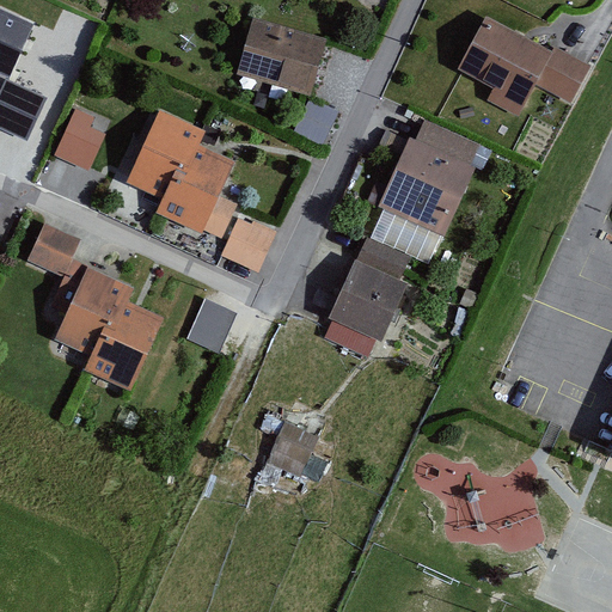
[(0,73),(10,78),(32,25),(0,8),(0,73)]
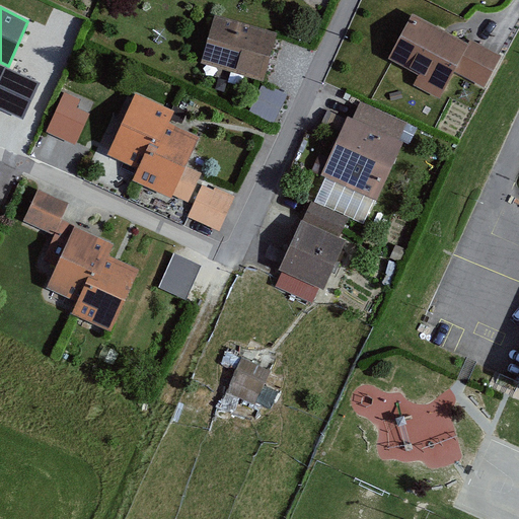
[(414,85),(440,99),(453,74),(454,72),(469,43),(449,32),(445,30),(414,13),(389,59),(392,61),(420,75),(414,85)]
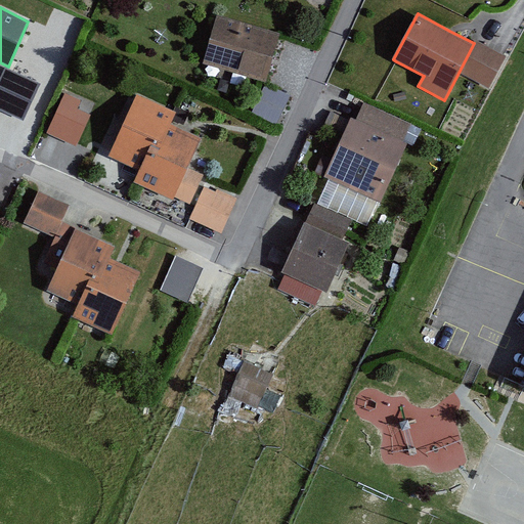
[(278,38),(279,34),(217,15),(209,43),(204,60),(203,63),(265,82),(278,38)]
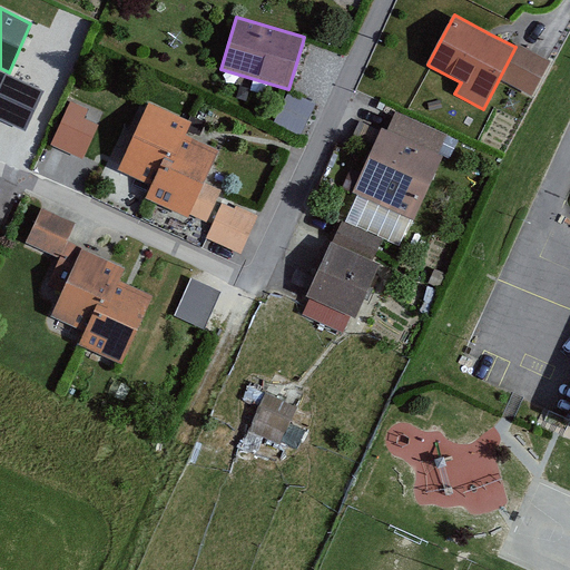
[(517,43),(516,47),(499,79),(532,97),(551,61),(540,56),(517,43)]
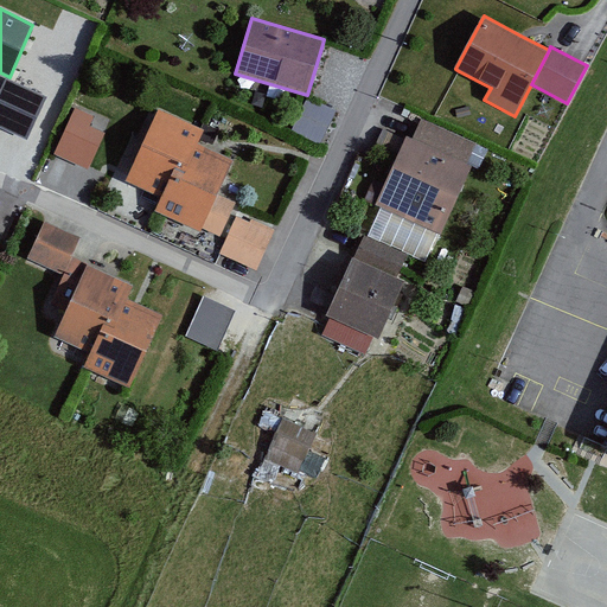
[(0,96),(0,126),(26,139),(45,96),(7,80),(0,96)]
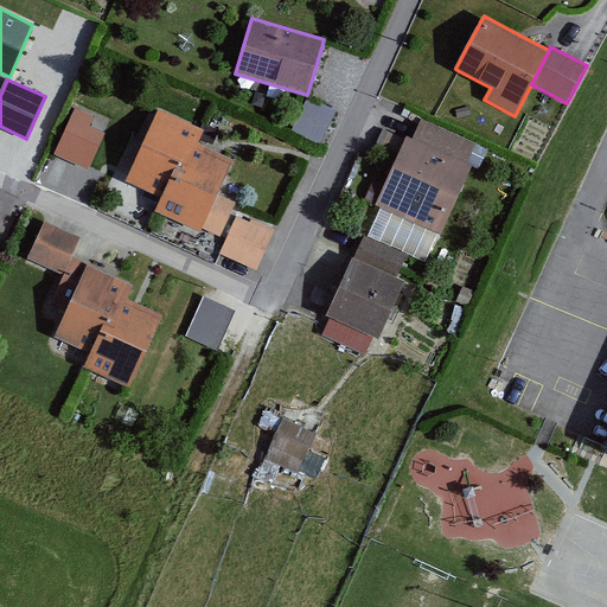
[(320,146),(337,110),(307,97),(291,133),(320,146)]
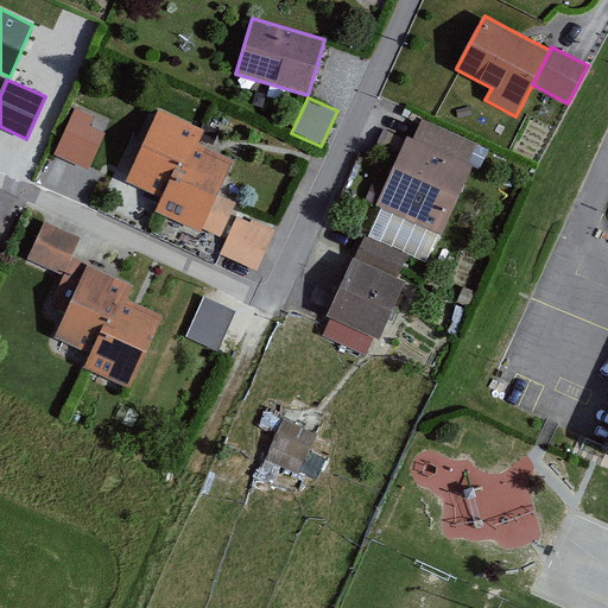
[(75,107),(55,154),(71,162),(88,170),(89,166),(103,132),(89,126),(94,115),(75,107)]
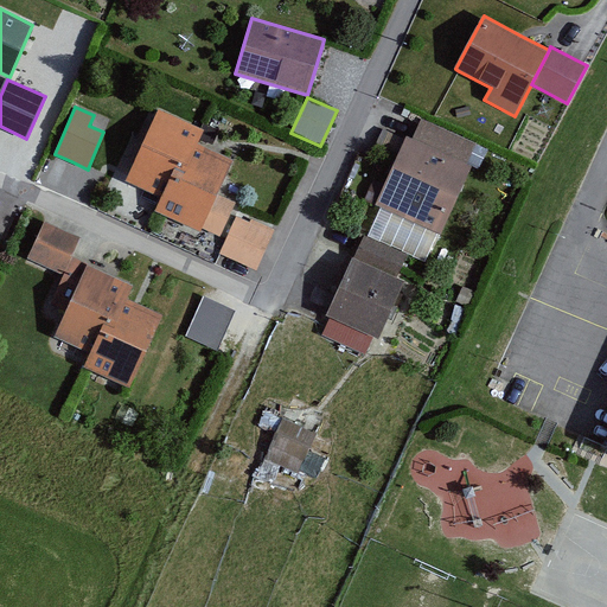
[(176,167),(184,172),(196,144),(203,129),(157,109),(123,183),(161,199),(176,167)]
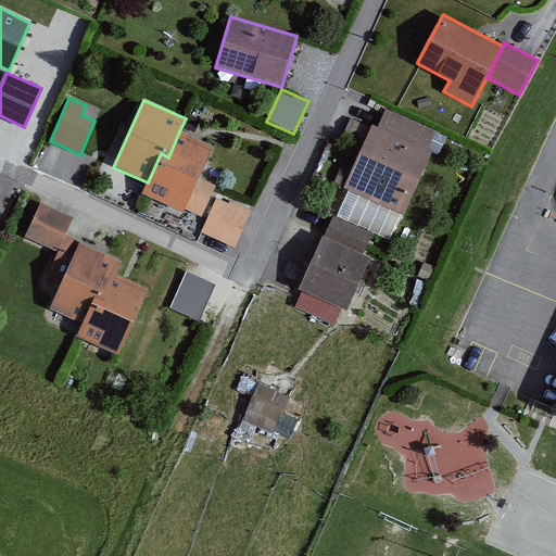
[(377,128),(371,126),(344,188),(404,214),(432,151),(428,150),(429,148),(436,133),(437,131),(386,109),(381,121),(377,128)]
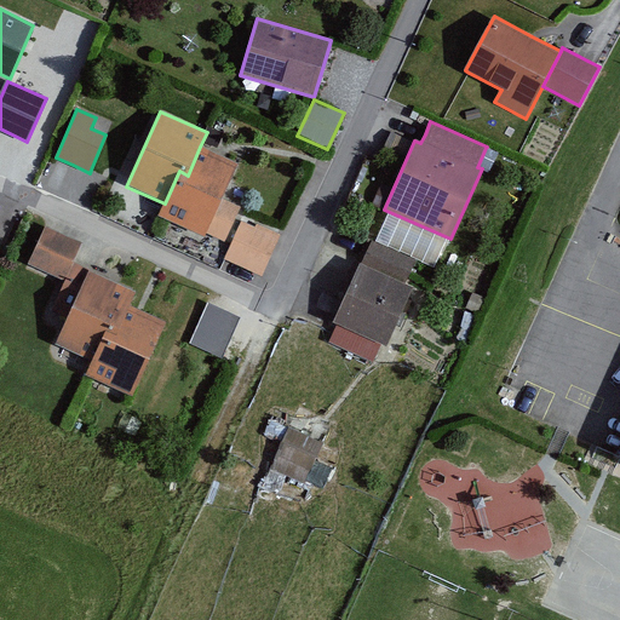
[(206,234),(225,242),(241,208),(222,199),(237,164),(200,147),(188,176),(179,171),(165,204),(159,217),(165,219),(205,237),(206,234)]
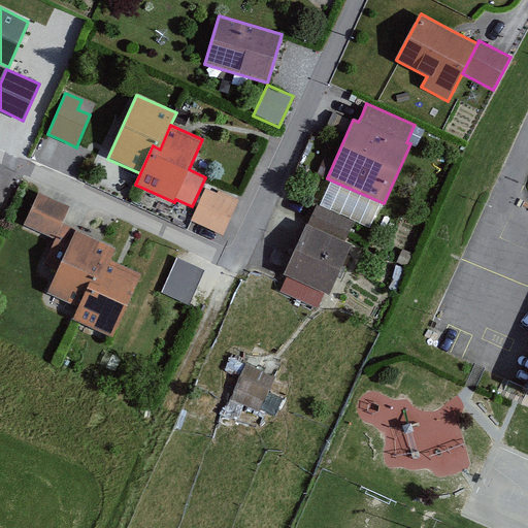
[(425,131),(414,126),(407,140),(416,145),(425,131)]
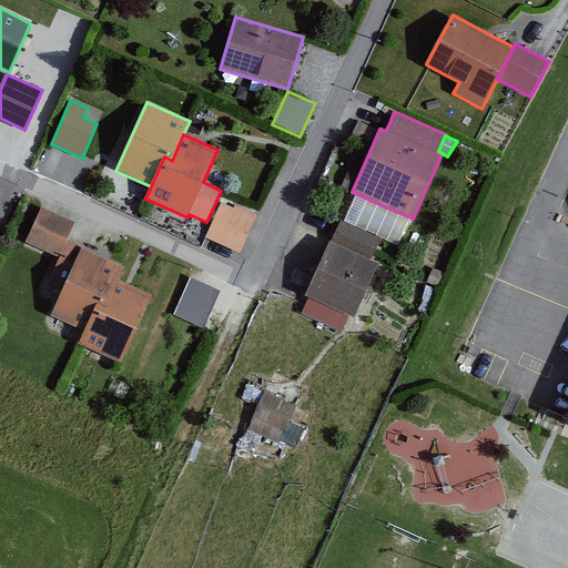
[(247,235),(257,215),(235,205),(233,209),(222,204),(206,237),(240,253),(247,235)]
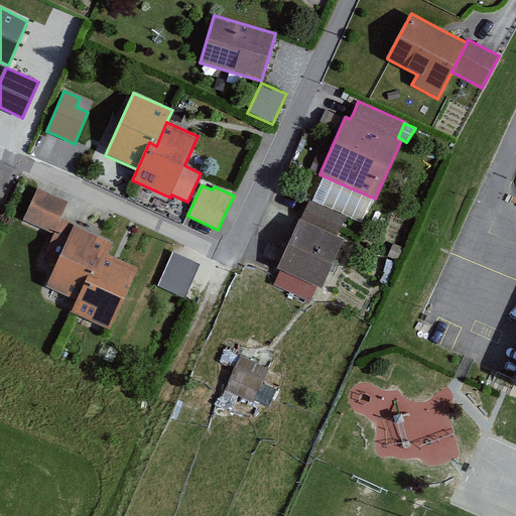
[(52,196),(37,189),(23,220),(53,234),(61,217),(68,204),(52,196)]
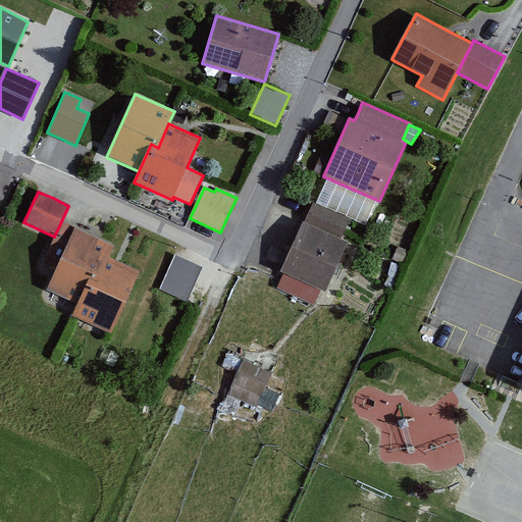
[(351,219),(313,203),(305,222),(342,239),(346,230),(351,219)]
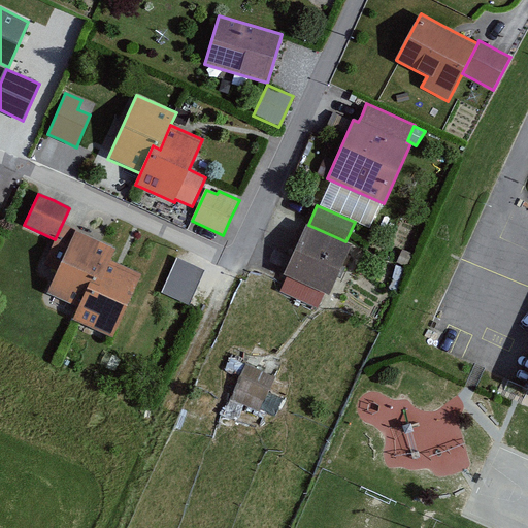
[(58,271),(47,294),(78,307),(91,282),(100,286),(111,261),(118,248),(63,222),(55,239),(43,265),(58,271)]
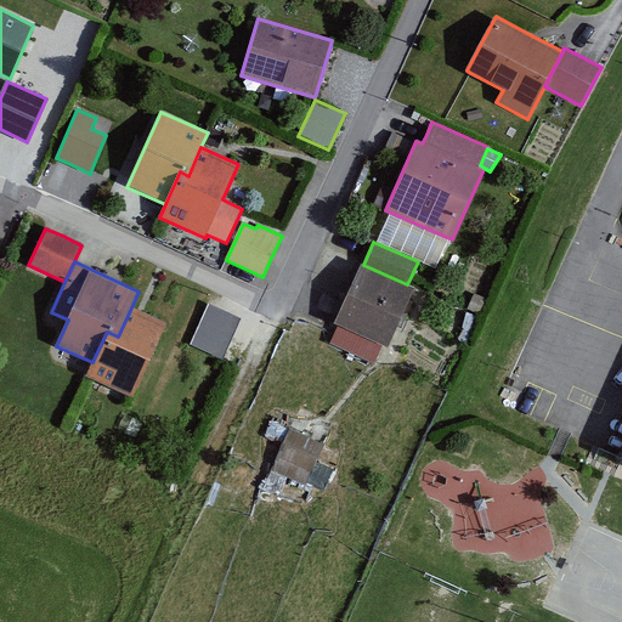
[(361,265),(334,324),(389,348),(416,288),(407,284),(363,265),(361,265)]
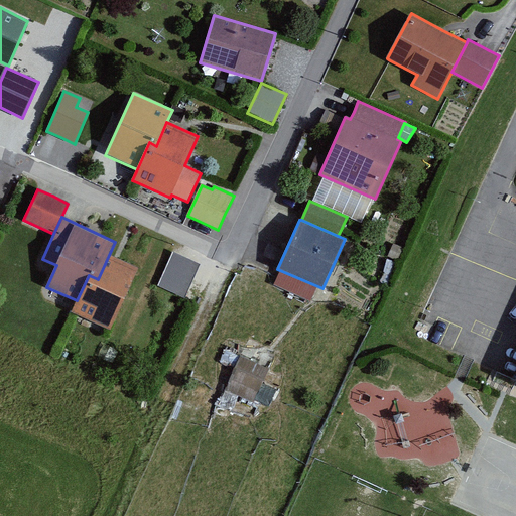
[(403,248),(394,244),(388,257),(397,261),(403,248)]
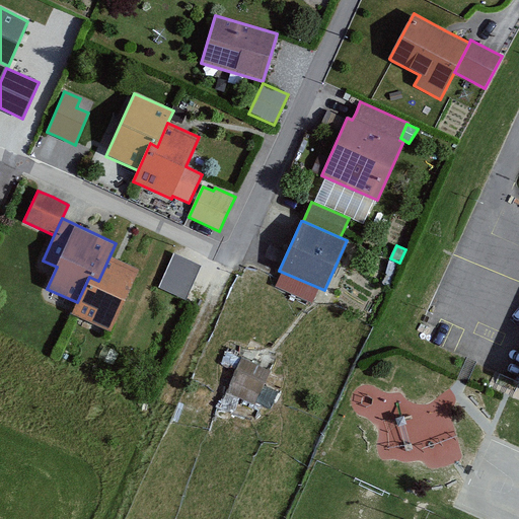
[(188,260),(174,253),(159,288),(186,300),(202,266),(188,260)]
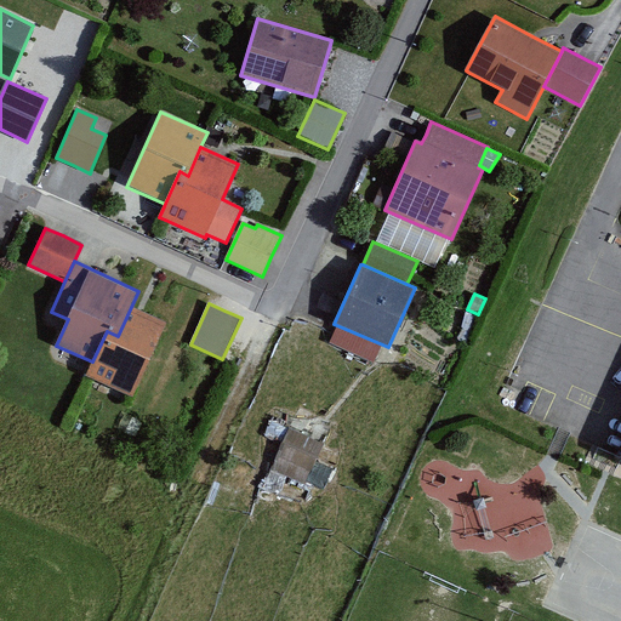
[(107,331),(92,362),(86,376),(132,397),(166,323),(140,311),(131,307),(118,336),(107,331)]
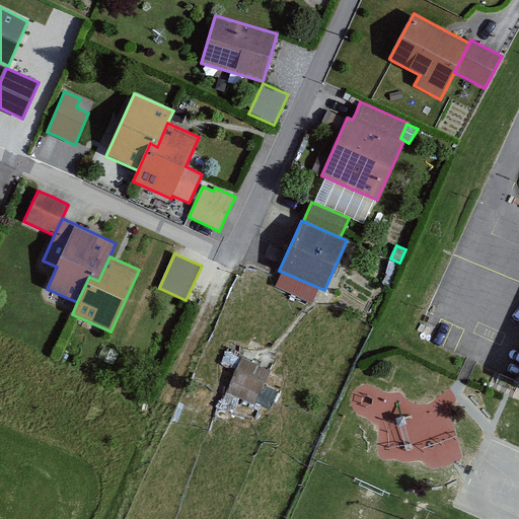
[(213,421),(228,390),(261,405),(278,368),(246,354),(260,327),(221,307),(174,401),(213,421)]
